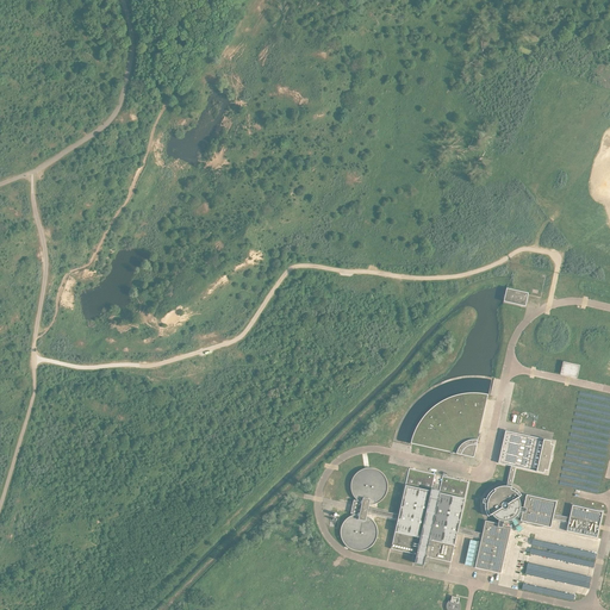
[(526,306),(528,293),(506,288),(503,302),(526,306)]
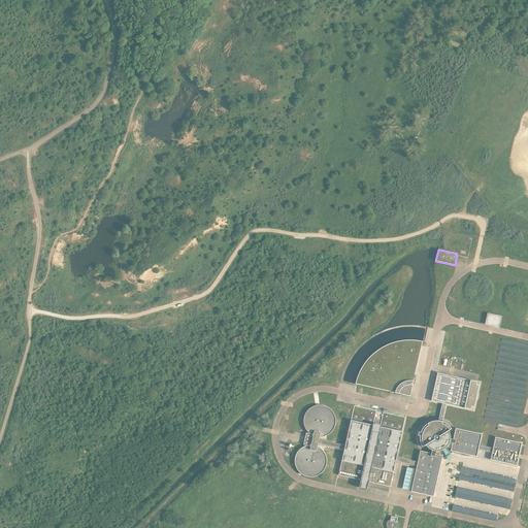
[(498,325),(499,318),(488,315),(487,323),(498,325)]
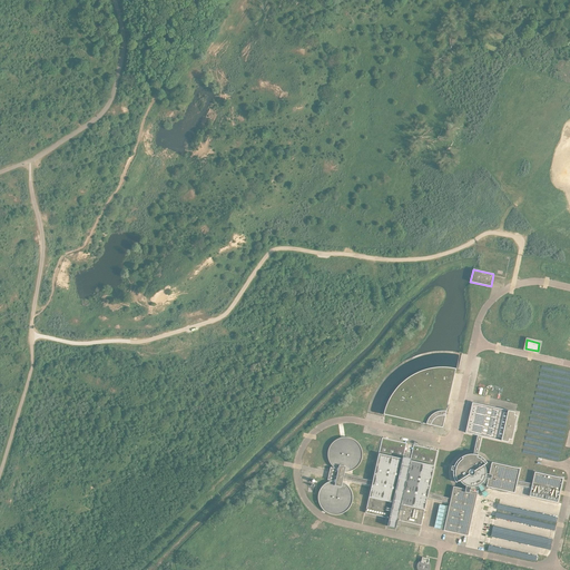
[(446,411),(455,369),(453,367),(451,367),(449,367),(446,367),(444,366),(442,366),(440,366),(438,367),(435,367),(433,367),(431,367),(429,369),(426,369),(424,370),(422,371),(420,371),(418,372),(416,373),(414,374),(412,375),(410,376),(409,377),(406,379),(404,380),(403,382),(401,383),(400,385),(397,386),(396,389),(395,390),(393,392),(392,393),(391,395),(390,397),(389,400),(387,402),(386,403),(386,405),(385,408),(384,410),(384,412),(383,414),(426,424),(426,423),(426,422),(428,421),(428,420),(428,419),(429,418),(430,416),(430,415),(431,415),(432,414),(433,413),(434,413),(435,412),(436,412),(438,411),(439,411),(440,411),(441,411),(442,411),(443,411),(444,411),(445,411),(446,411)]
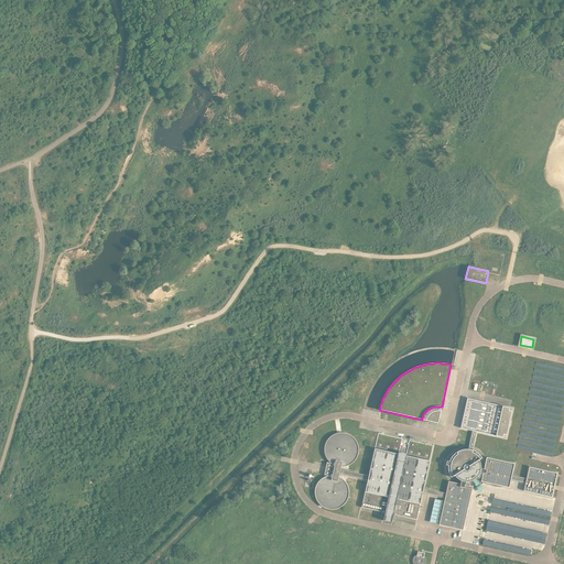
[(315,488),(314,492),(315,497),(316,500),(320,503),(322,507),(326,508),(329,509),(333,509),(337,509),(340,507),(343,505),(346,502),(347,499),(348,495),(348,491),(348,488),(347,484),(345,481),(342,478),(338,477),(339,474),(346,475),(366,479),(367,480),(361,508),(381,512),(380,516),(381,517),(382,517),(383,518),(382,521),(391,522),(392,520),(393,520),(394,520),(396,519),(397,516),(416,520),(422,492),(424,492),(445,498),(438,524),(451,528),(455,529),(454,531),(454,532),(457,532),(456,539),(473,542),(473,543),(478,544),(480,534),(475,533),(463,530),(473,487),(465,485),(465,483),(467,481),(470,481),(473,480),(474,481),(476,480),(475,478),(476,478),(477,477),(481,479),(480,481),(485,483),(489,485),(495,487),(499,487),(505,487),(509,488),(510,479),(525,483),(523,491),(551,497),(556,473),(529,467),(527,478),(511,475),(514,464),(486,457),(484,469),(480,468),(480,465),(479,463),(478,461),(481,458),(479,455),(476,452),(473,451),(473,448),(476,433),(476,432),(502,437),(503,434),(505,434),(506,435),(506,434),(508,426),(509,420),(511,412),(511,411),(510,411),(508,411),(509,408),(483,402),(478,401),(467,398),(461,427),(472,431),(472,432),(468,447),(467,453),(464,454),(459,455),(457,456),(454,459),(453,458),(452,459),(452,461),(451,462),(446,461),(445,465),(449,466),(449,467),(449,469),(449,470),(452,470),(453,472),(453,474),(454,475),(452,476),(453,476),(454,476),(457,478),(461,480),(461,484),(448,481),(446,494),(423,488),(429,466),(433,445),(409,440),(405,455),(399,454),(402,438),(378,433),(375,448),(368,476),(367,476),(345,470),(340,469),(340,467),(345,466),(348,465),(351,463),(354,461),(356,457),(357,454),(358,451),(358,446),(357,443),(355,440),(351,436),(348,434),(345,433),(342,433),(337,433),(334,434),(331,436),(328,438),(326,442),(325,445),(324,449),(324,453),(326,457),(327,461),(331,463),(326,463),(326,466),(325,470),(324,475),(327,476),(324,477),(321,479),(318,481),(316,485),(315,488)]
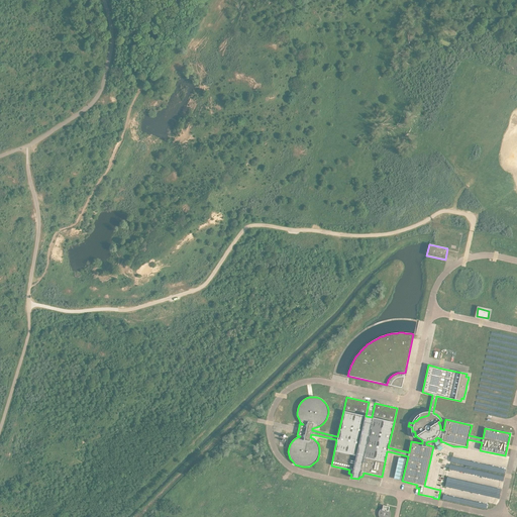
[(401,388),(405,373),(404,373),(403,373),(402,373),(401,373),(400,373),(399,373),(398,373),(397,373),(396,374),(395,374),(394,375),(393,375),(392,376),(391,377),(390,377),(390,378),(389,379),(388,380),(388,381),(388,382),(387,383),(387,384),(387,385),(401,388)]
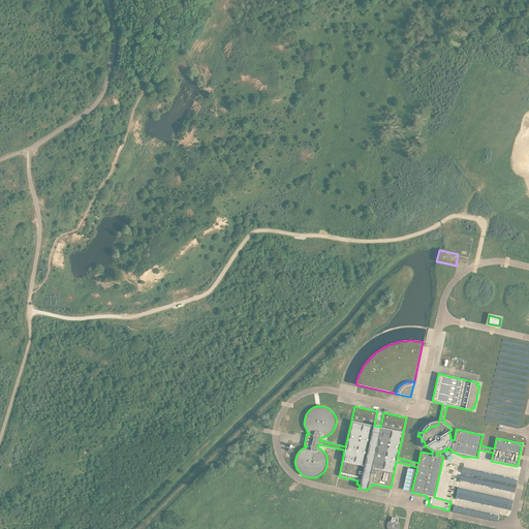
[(499,475),(462,468),(461,474),(460,478),(463,479),(463,477),(466,478),(465,481),(497,488),(498,481),(499,475)]
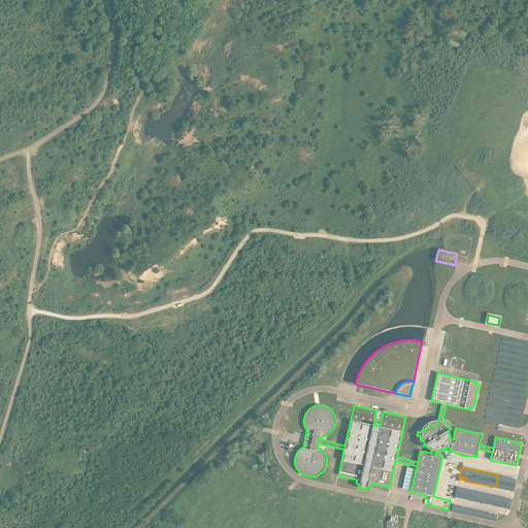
[(456,487),(454,497),(509,508),(512,498),(456,487)]
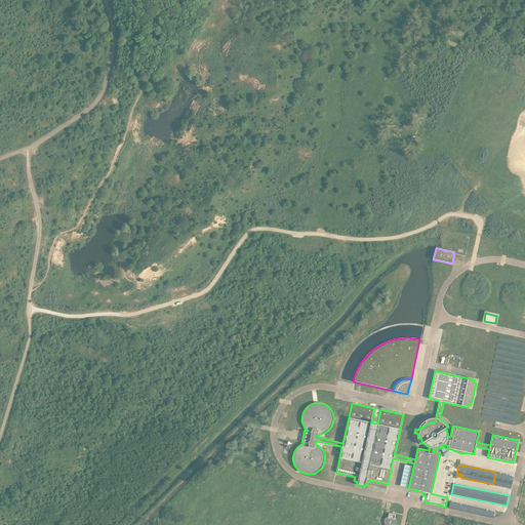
[(493,516),(494,511),(450,502),(449,507),(488,515),(493,516)]
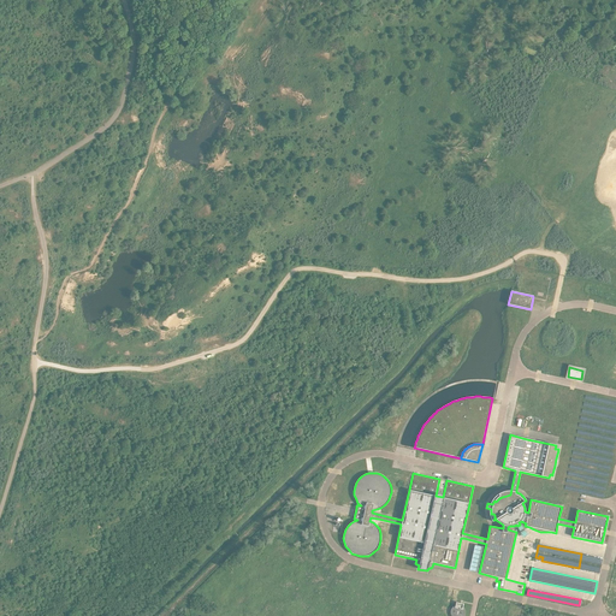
[(463,608),(463,604),(456,602),(455,605),(452,606),(451,609),(450,611),(450,615),(451,615),(463,615),(465,614),(465,611),(465,609),(463,608)]
